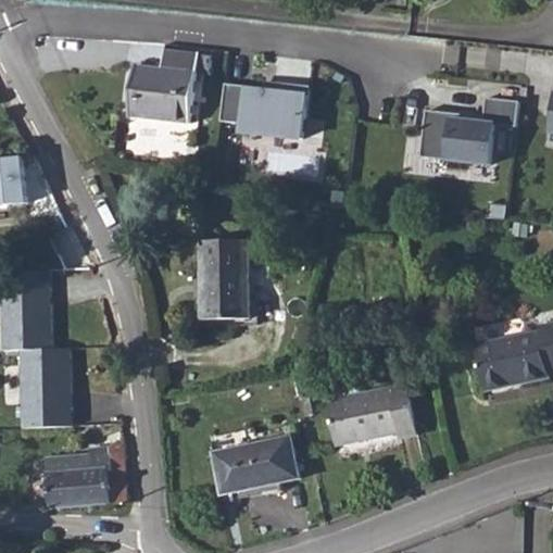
[(128,113),(188,120),(195,52),(161,49),(159,66),(133,64),(128,113)]
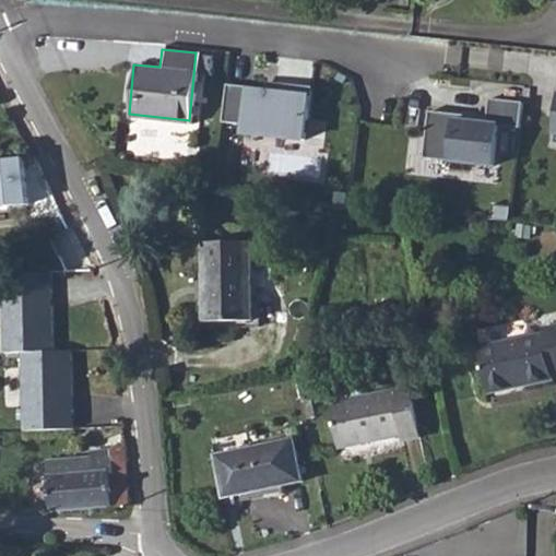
[(264,87),(224,83),(221,121),(243,123),(259,126),(258,134),(304,139),(309,87),(271,83),(270,92),(264,91),(264,87)]
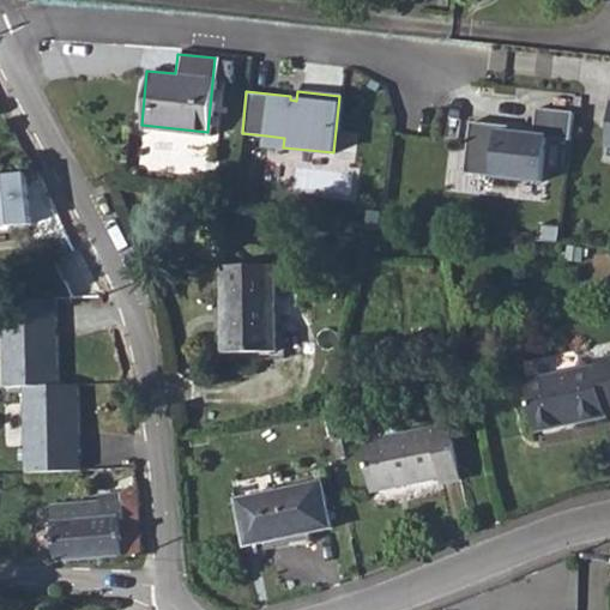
[(513,126),(469,120),(463,171),(539,181),(545,137),(568,139),(572,110),(535,107),(531,133),(513,131),(513,126)]
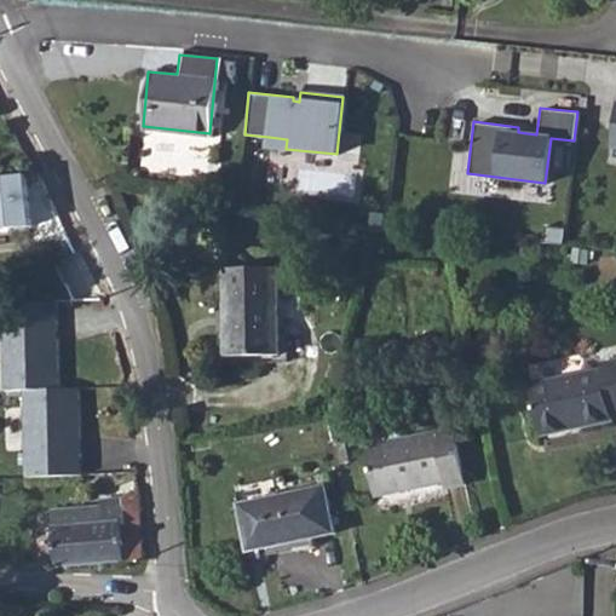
[(287,139),(269,137),(268,147),(286,149),(287,139)]
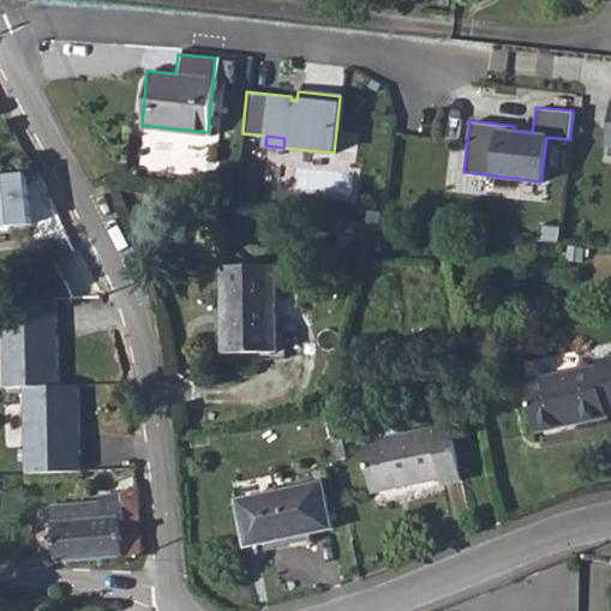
[(0,226),(29,223),(23,172),(0,174),(0,226)]
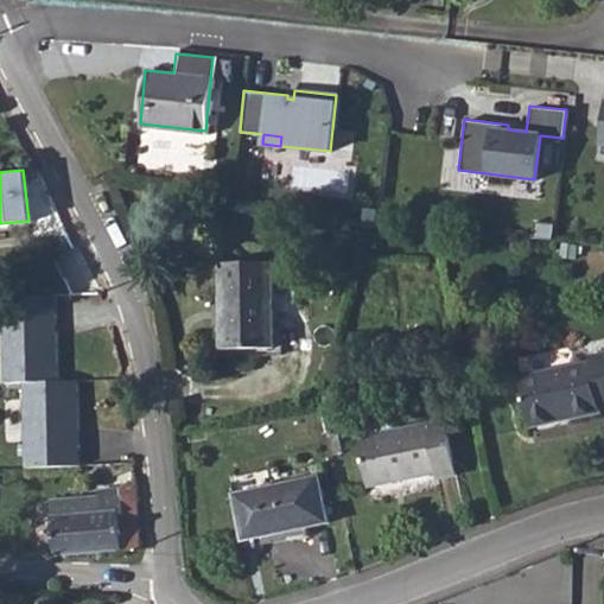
[(71,292),(51,254),(27,267),(29,293),(44,293),(52,292),(71,292)]
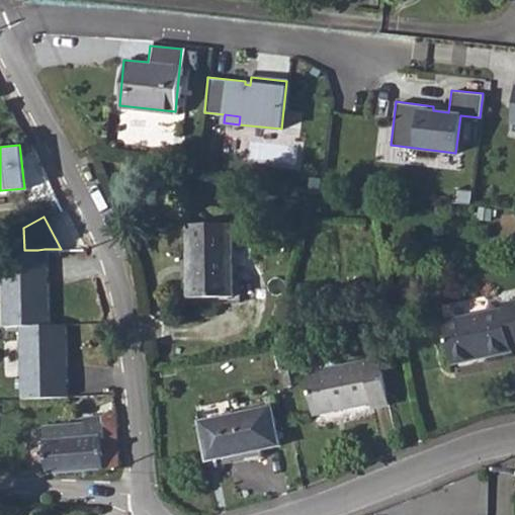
[(186,223),(188,294),(232,294),(230,222),(186,223)]
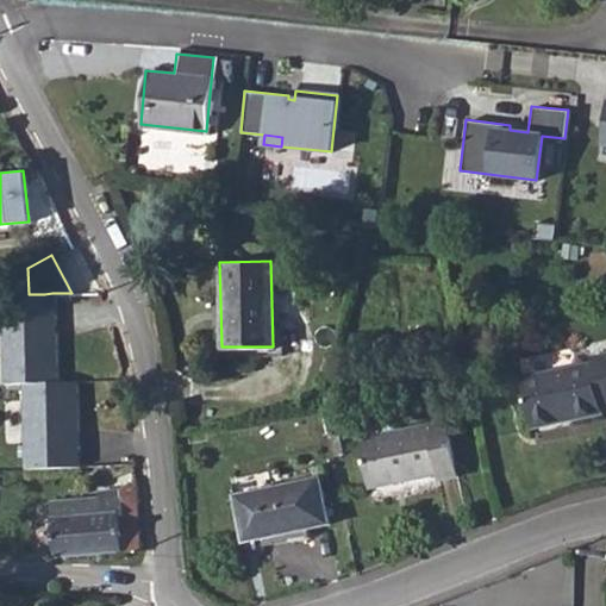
[(29,294),(0,295),(0,353),(1,381),(20,381),(55,380),(54,331),(50,331),(50,316),(54,316),(52,293),(44,294),(29,294)]
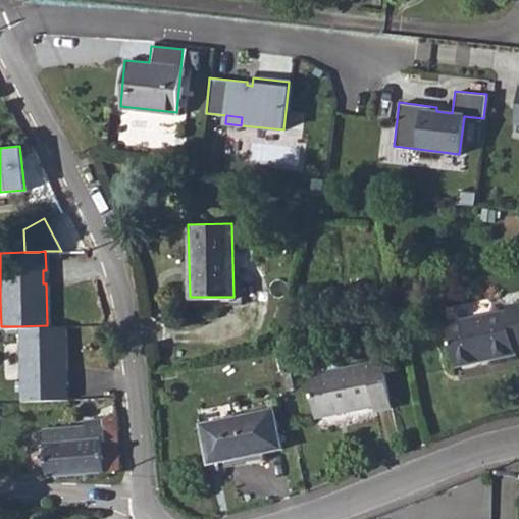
[(444,321),(453,364),(513,353),(512,348),(518,346),(518,301),(503,305),(504,309),(444,321)]
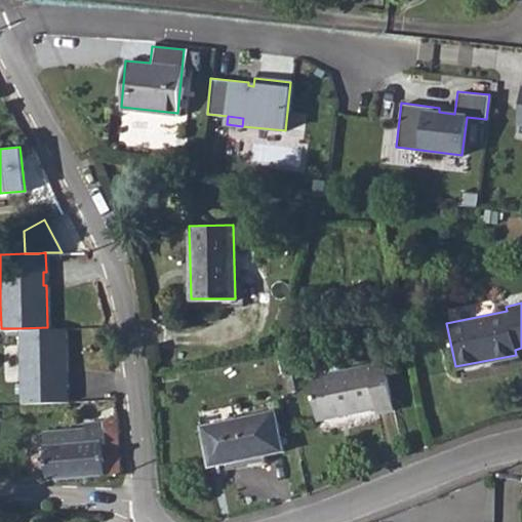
[(47,327),(17,328),(21,402),(68,400),(67,382),(64,382),(64,368),(67,368),(65,326),(49,327),(47,327)]
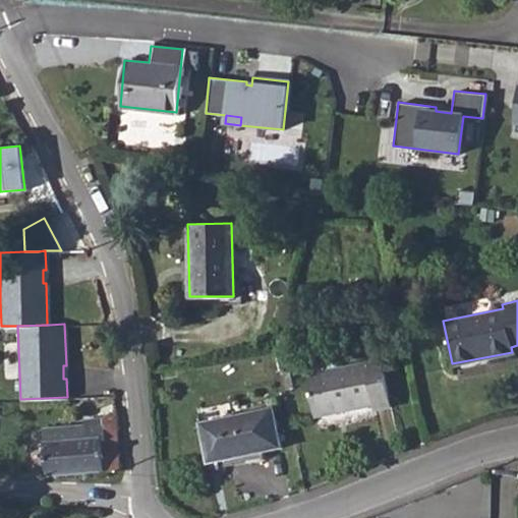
[(301,358),(304,373),(334,367),(332,352),(301,358)]
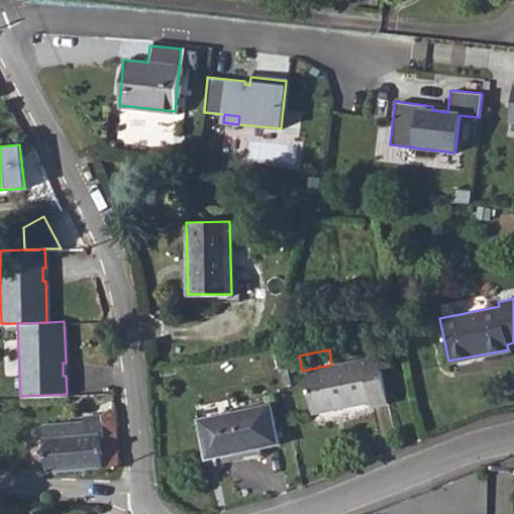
[(377,355),(331,365),(302,371),(310,412),(368,400),(369,405),(386,401),(377,355)]
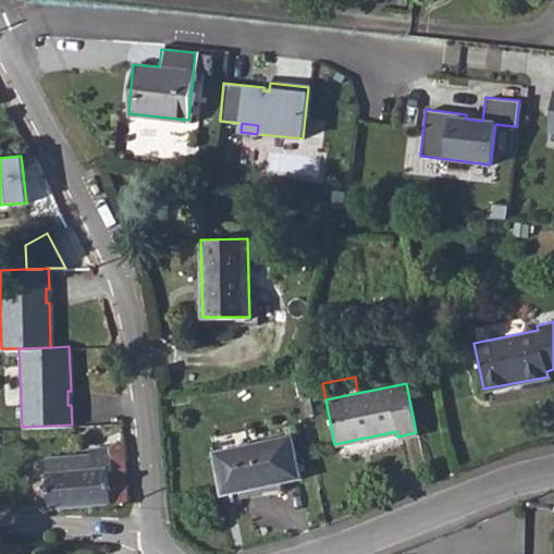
[(72,467),(75,504),(126,500),(124,455),(122,435),(111,435),(112,442),(108,444),(87,444),(87,446),(87,454),(89,465),(72,467)]
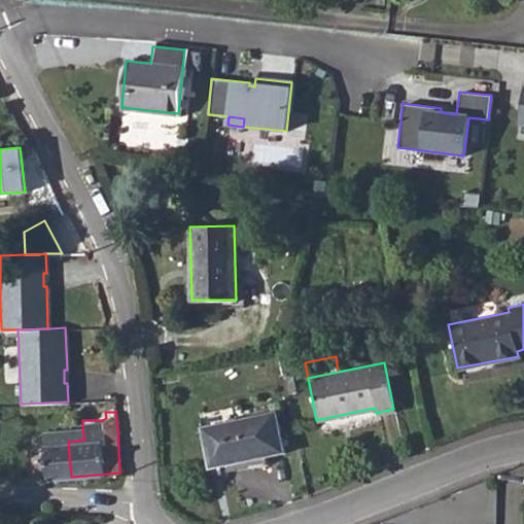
[(201,427),(210,466),(281,451),(273,413),(201,427)]
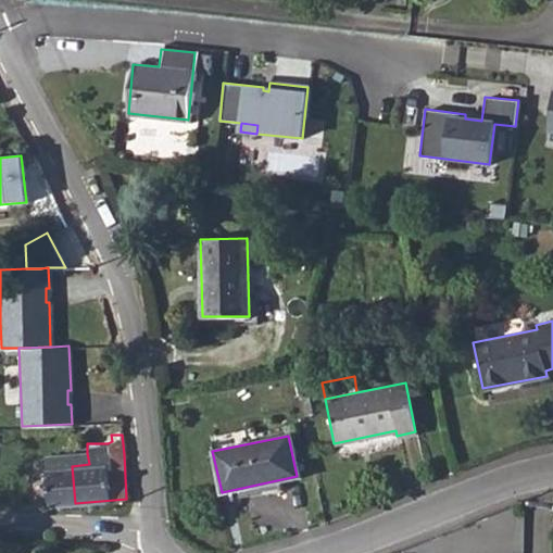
[(45,470),(47,504),(75,503),(72,466),(89,464),(87,453),(37,456),(38,470),(45,470)]
